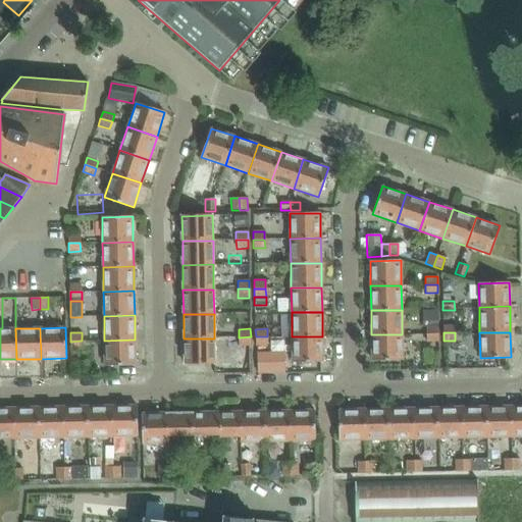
[(402,334),(371,334),(372,360),(403,359),(402,334)]
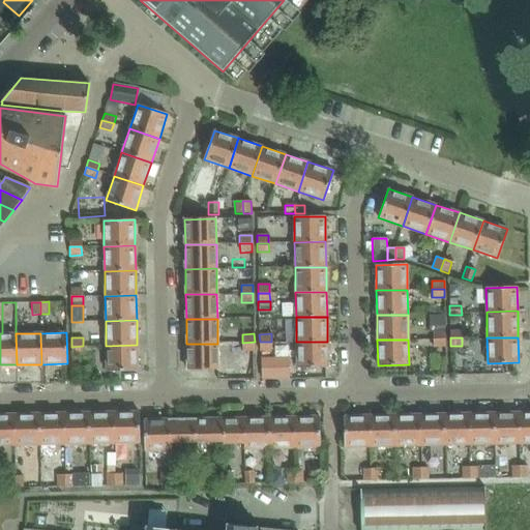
[(255,342),(242,343),(242,351),(255,351),(255,342)]
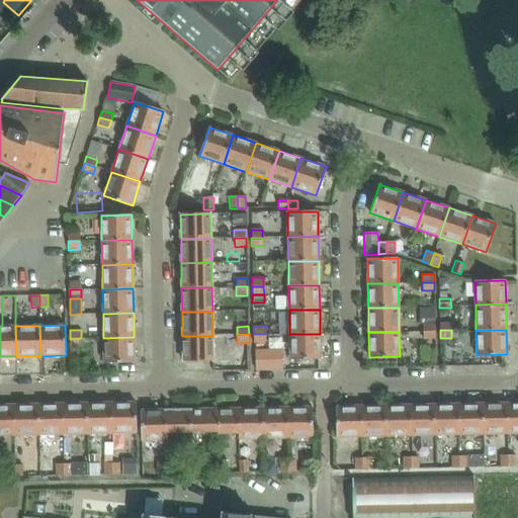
[(254,334),(254,343),(265,342),(265,334),(254,334)]
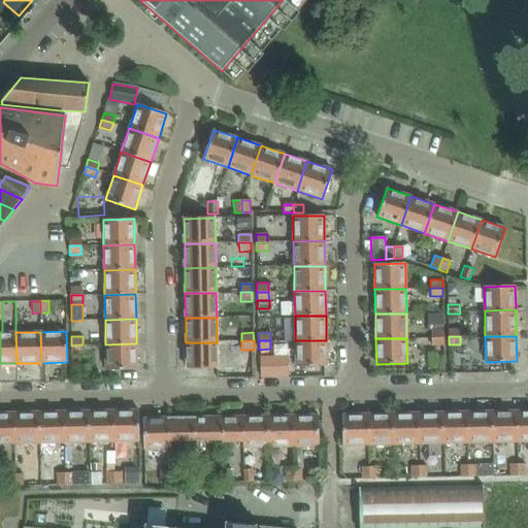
[(326,340),(295,340),(296,366),(327,365),(326,340)]
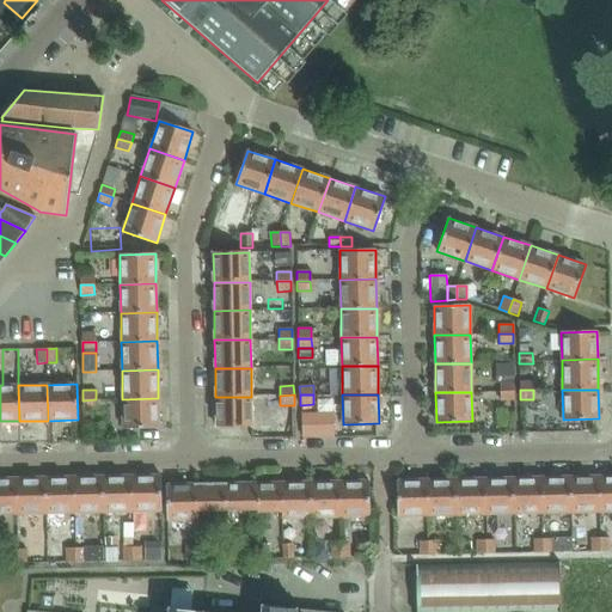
[(252,426),(251,397),(215,397),(216,427),(252,426)]
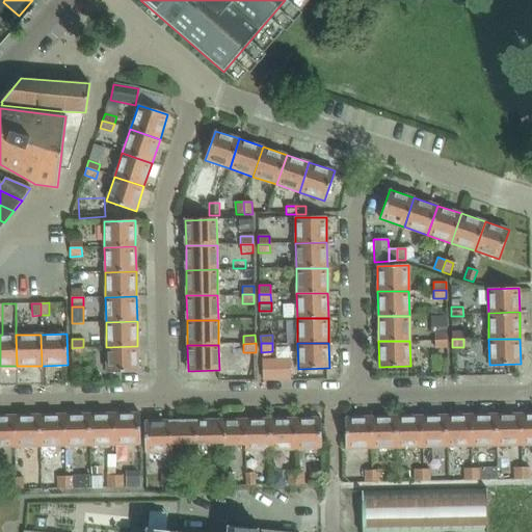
[(138,372),(137,346),(106,347),(107,372),(138,372)]
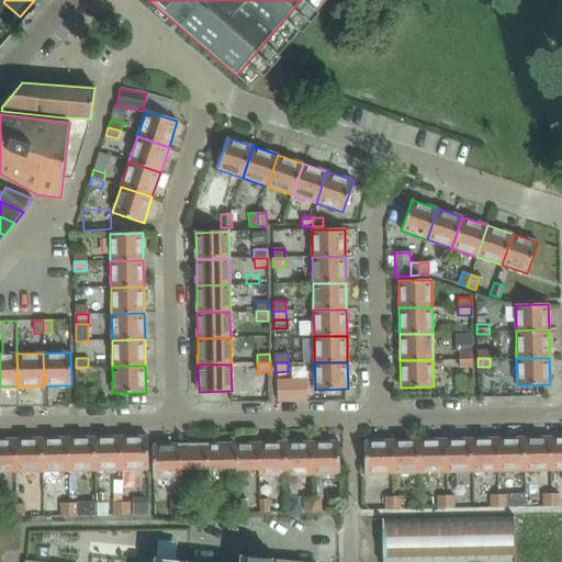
[(76,368),(76,377),(89,375),(88,367),(76,368)]
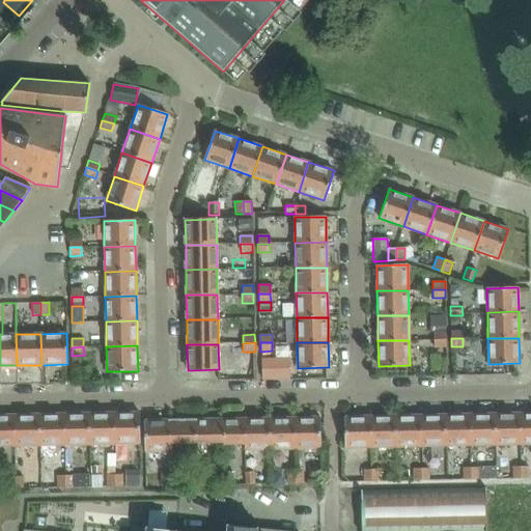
[(255,376),(254,356),(241,356),(241,376),(255,376)]
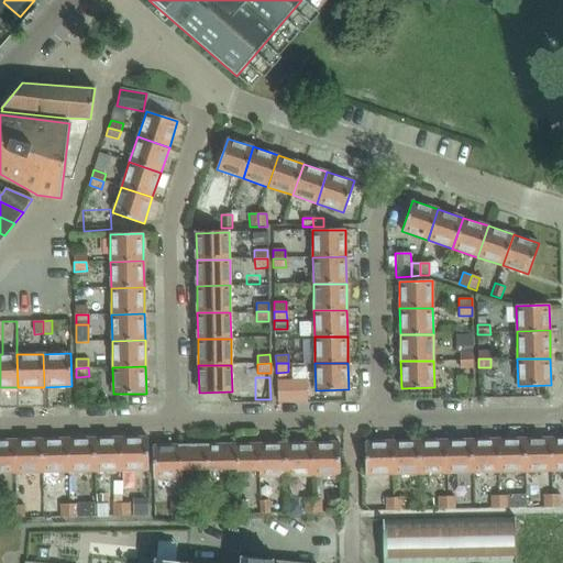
[(278,403),(307,403),(306,395),(298,395),(298,381),(277,381),(278,403)]
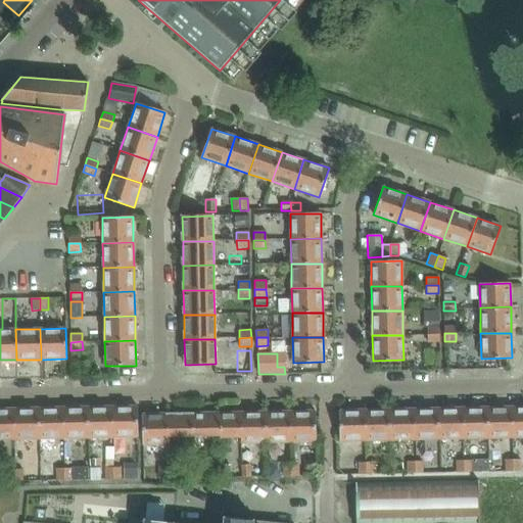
[(111,407),(87,408),(88,438),(112,437),(111,407)]
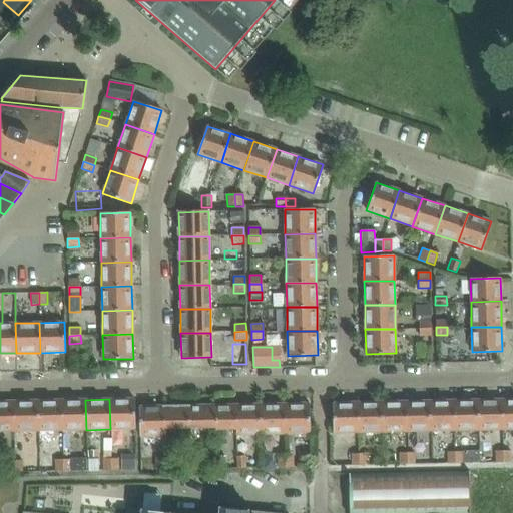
[(134,399),(109,399),(110,429),(135,429),(134,399)]
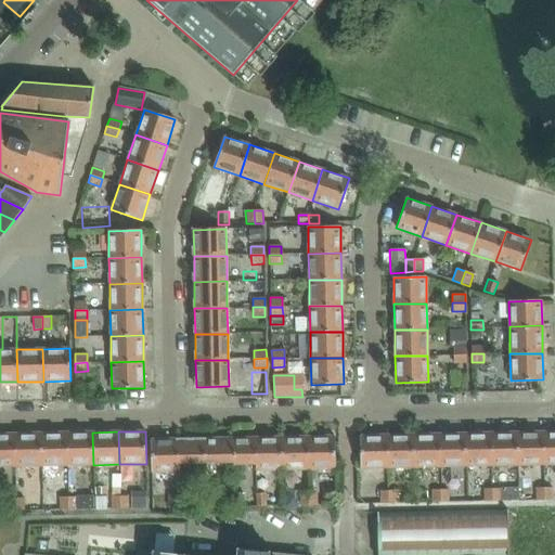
[(543,431),(517,433),(517,465),(543,464),(543,431)]
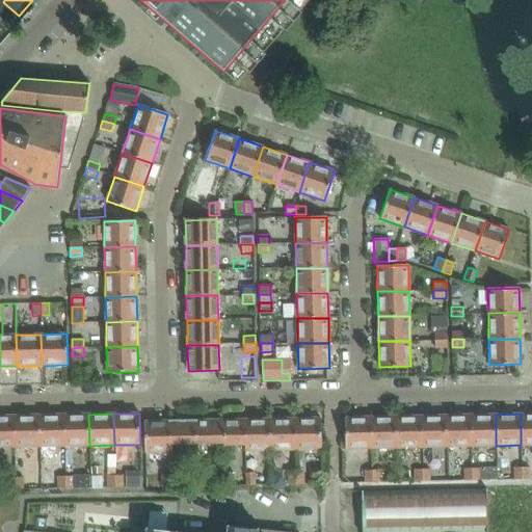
[(531,414),(521,414),(521,445),(531,445),(531,414)]
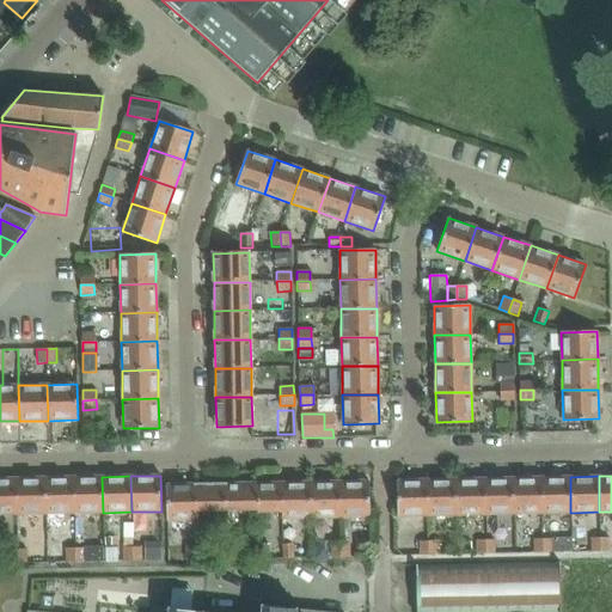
[(73,477),(44,478),(46,514),(74,513),(73,477)]
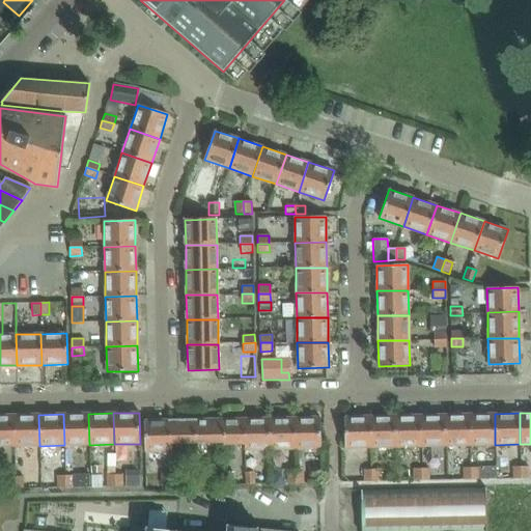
[(88,414),(63,414),(64,445),(89,445),(88,414)]
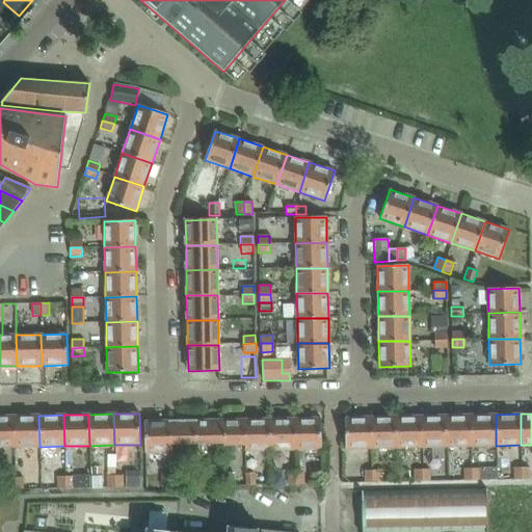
[(471,415),(446,416),(446,447),(471,446),(471,415)]
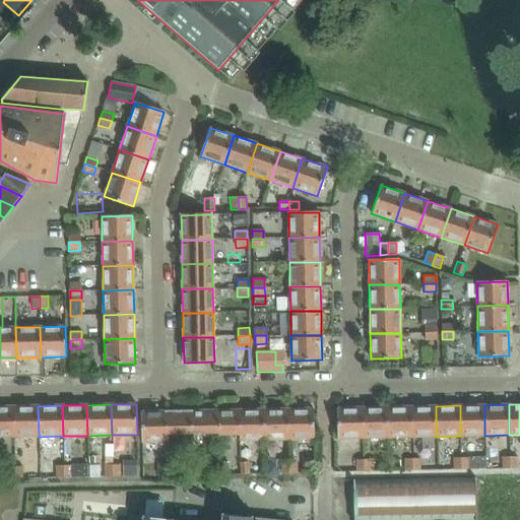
[(484,405),(460,405),(460,436),(484,436),(484,405)]
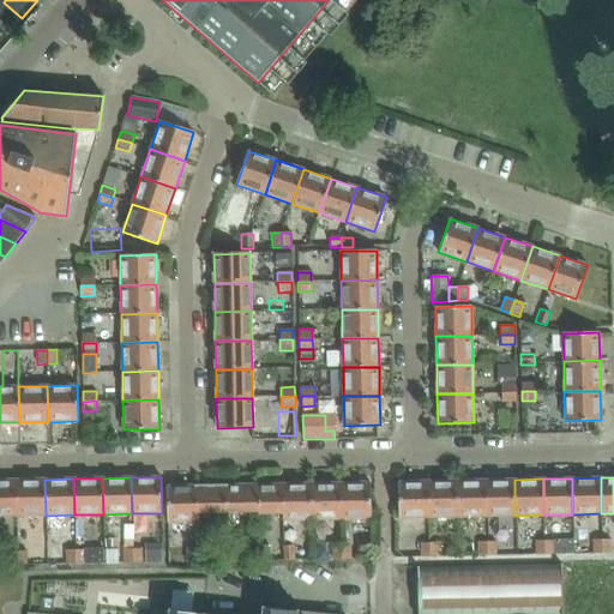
[(0,480),(0,516),(17,516),(16,480),(0,480)]
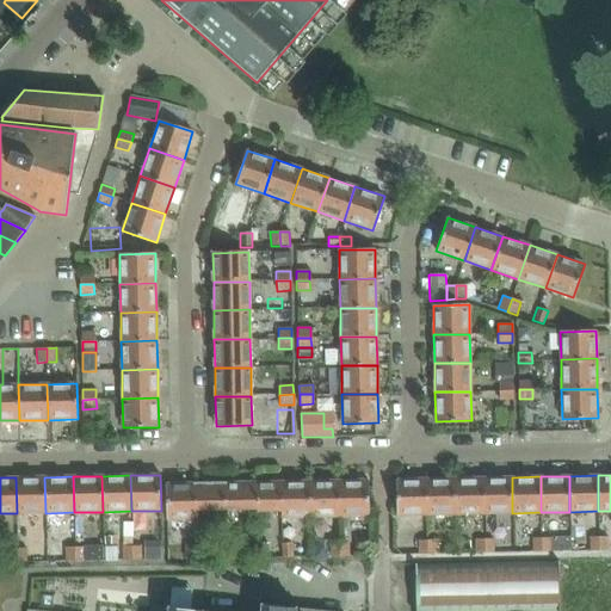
[(16,477),(17,513),(45,513),(44,477),(16,477)]
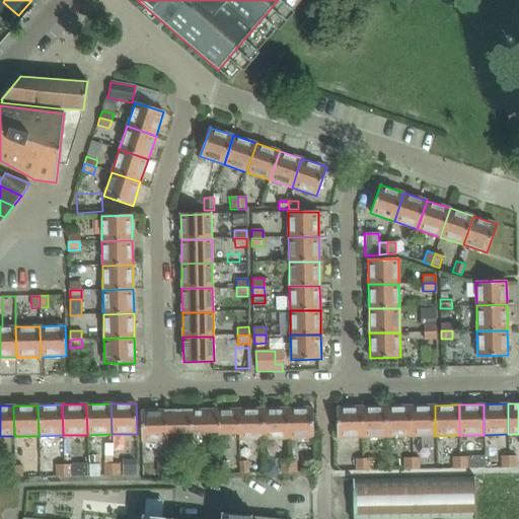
[(411,405),(386,406),(386,437),(411,436),(411,405)]
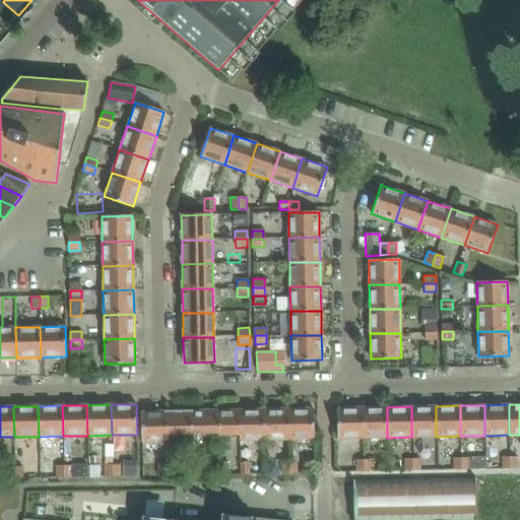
[(411,406),(411,437),(436,437),(436,406),(411,406)]
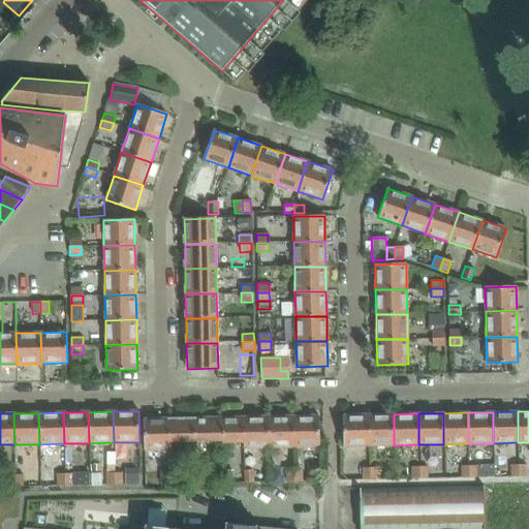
[(344,446),(363,445),(369,445),(369,414),(343,415),(344,446)]
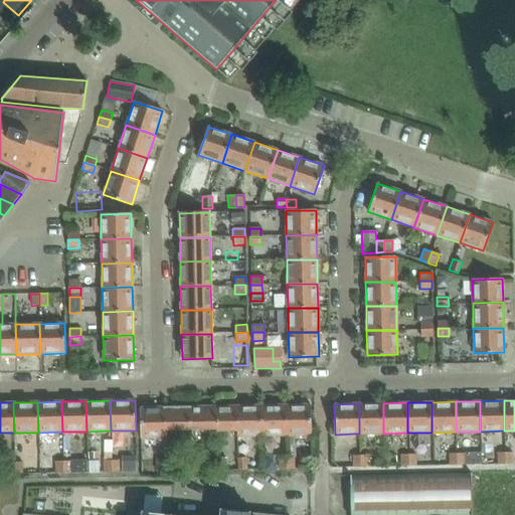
[(359,403),(359,434),(383,434),(383,403),(359,403)]
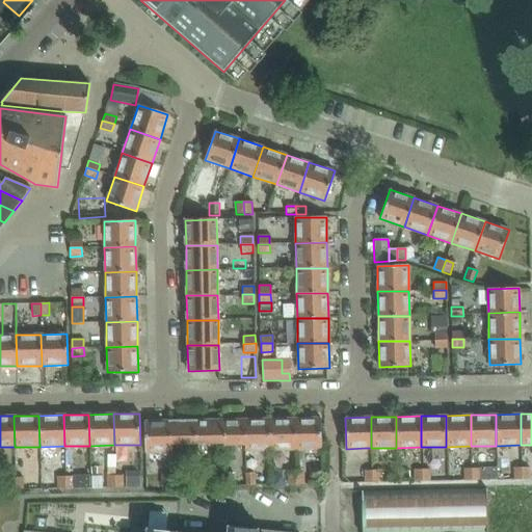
[(320,418),(291,419),(291,450),(321,449),(320,418)]
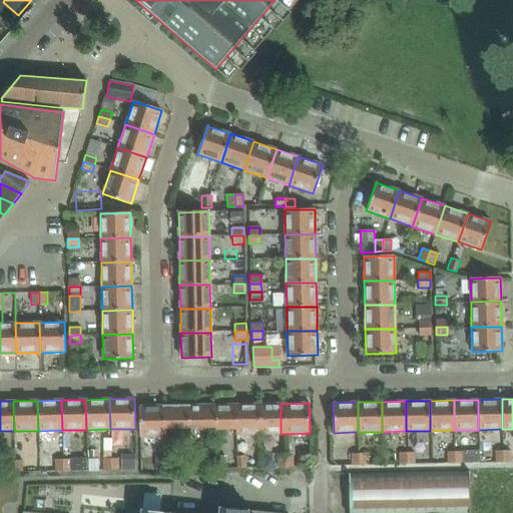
[(252,404),(222,405),(223,430),(231,430),(231,435),(252,434),(252,404)]
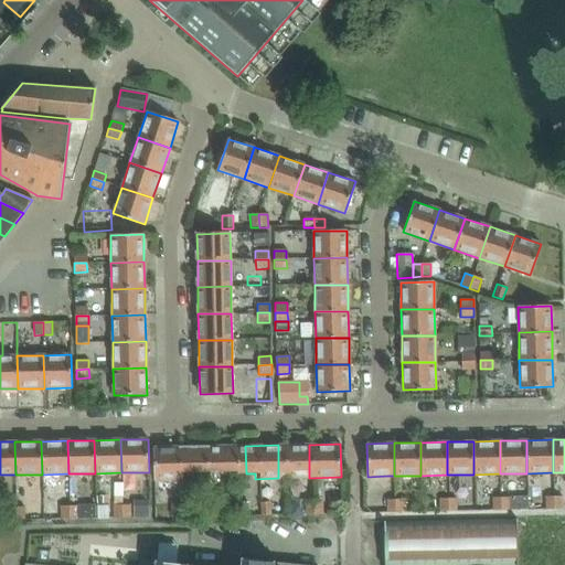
[(309,445),(278,445),(278,478),(309,478),(309,445)]
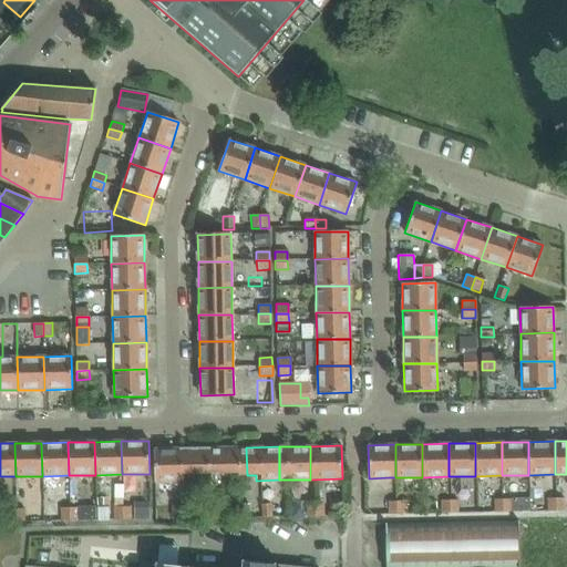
[(215,447),(184,449),(185,475),(216,474),(215,447)]
